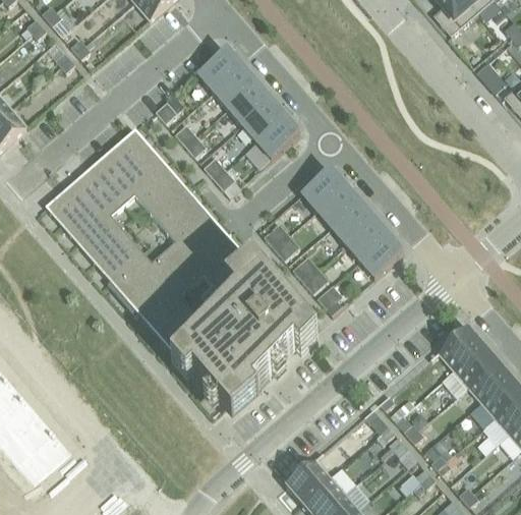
[(137,0),(134,3),(150,20),(173,0),(137,0)]
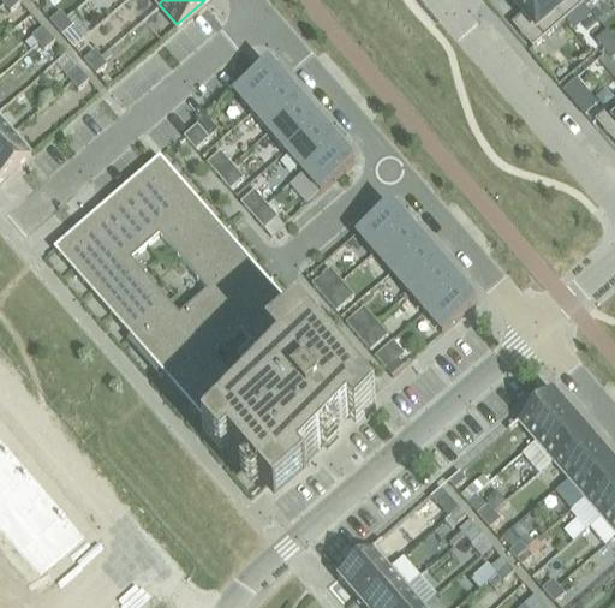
[(514,0),(523,10),(512,19),(532,43),(565,16),(550,0),(514,0)]
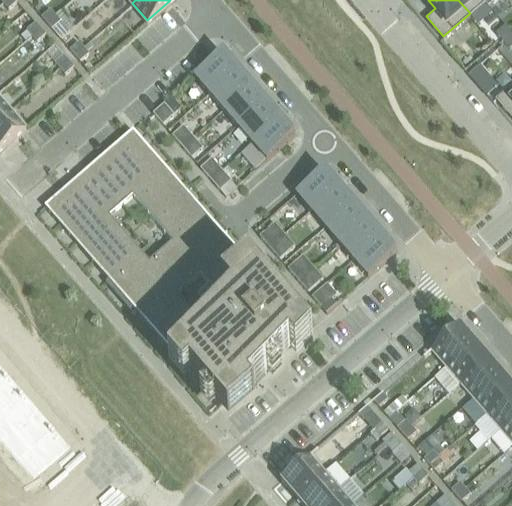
[(458,0),(470,13),(485,0),(458,0)]
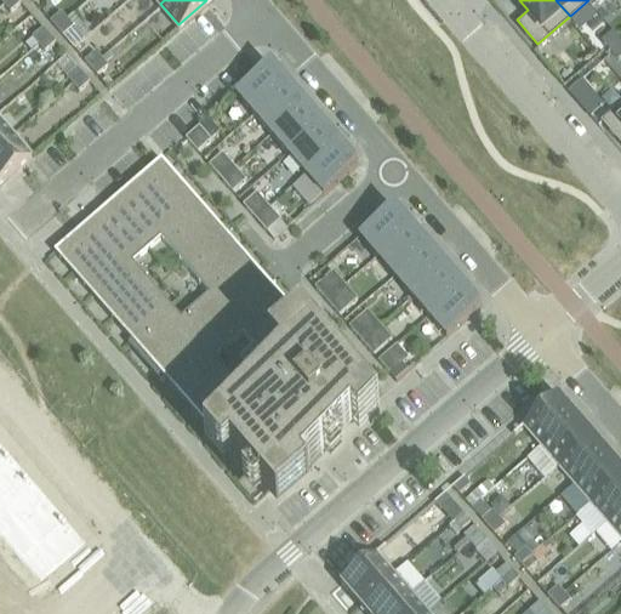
[(51,17),(57,24),(68,15),(62,7),(51,17)]
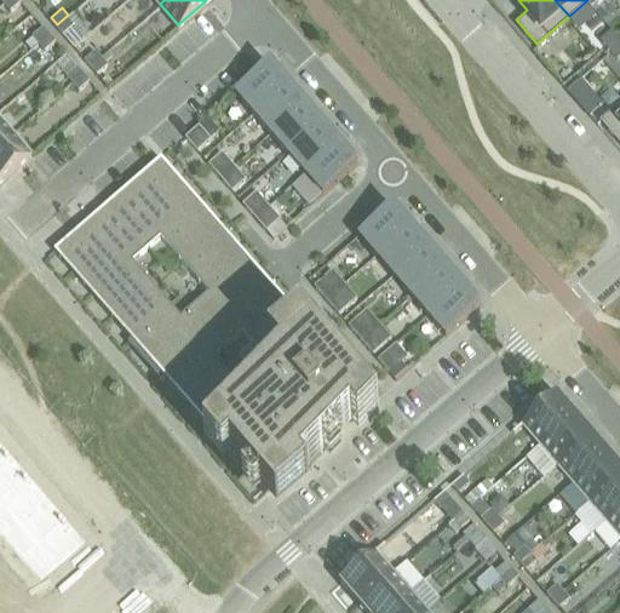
[(68,15),(57,24),(63,32),(74,22),(68,15)]
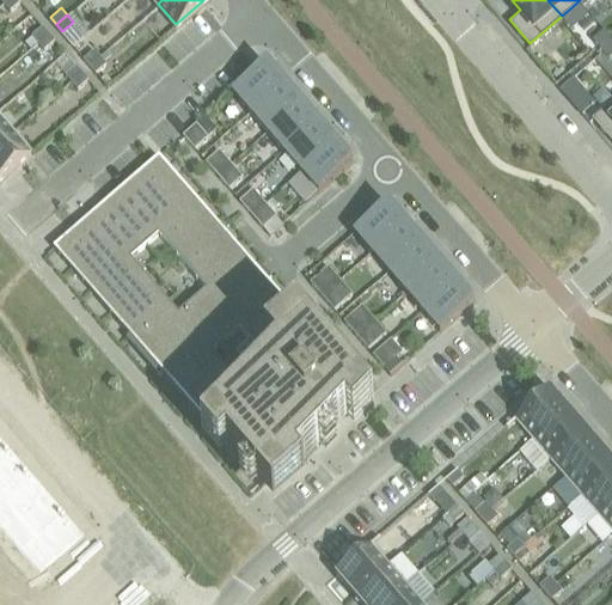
[(42,23),(31,32),(38,40),(49,30),(43,23),(42,23)]
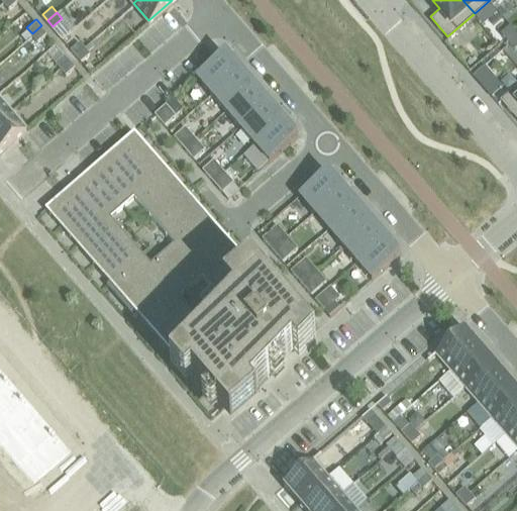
[(516,29),(511,22),(501,30),(508,38),(516,29)]
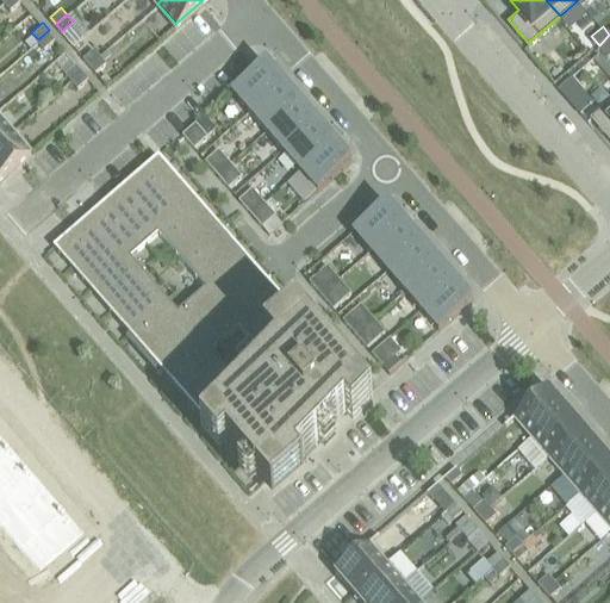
[(55,37),(49,30),(38,39),(44,47),(55,37)]
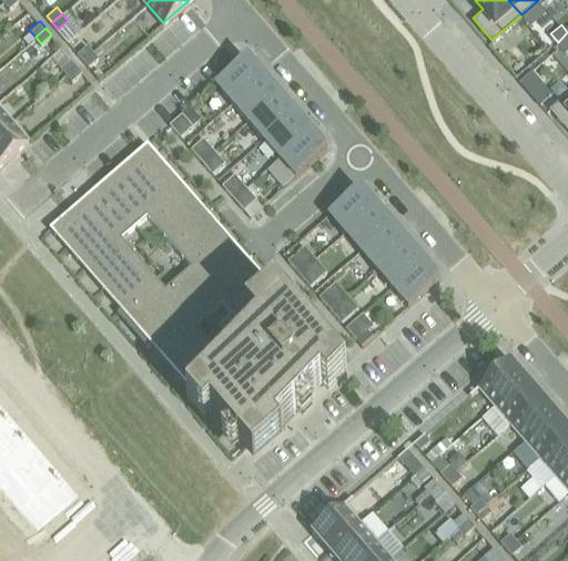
[(567,32),(558,42),(565,51),(567,48),(567,32)]
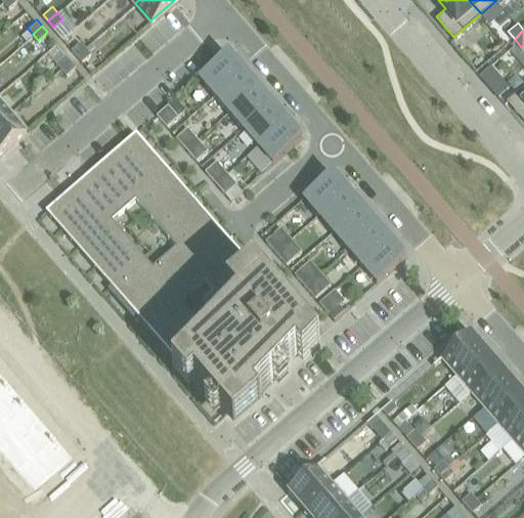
[(72,47),(77,53),(86,45),(81,39),(72,47)]
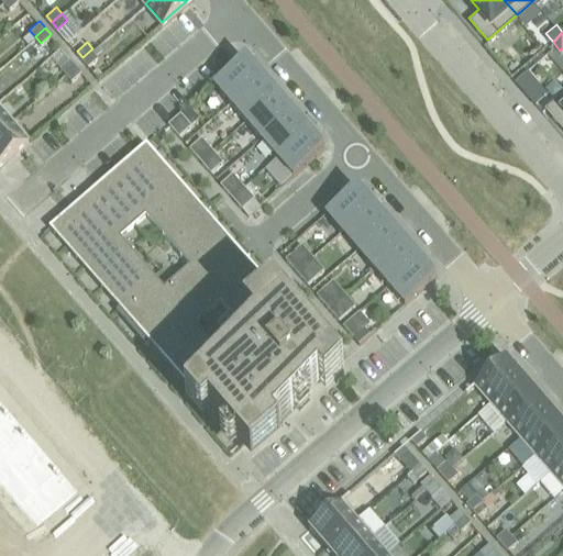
[(98,55),(92,48),(83,57),(88,64),(98,55)]
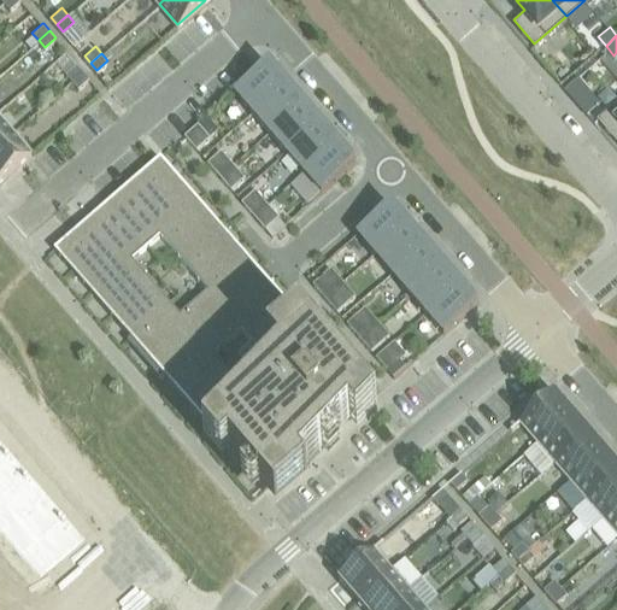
[(234,89),(251,109),(286,78),(269,59),(234,89)]
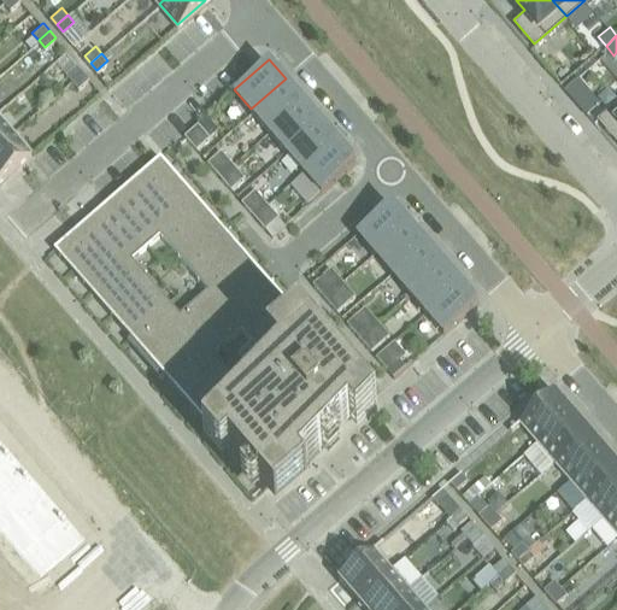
[(66,71),(72,78),(83,70),(77,63),(66,71)]
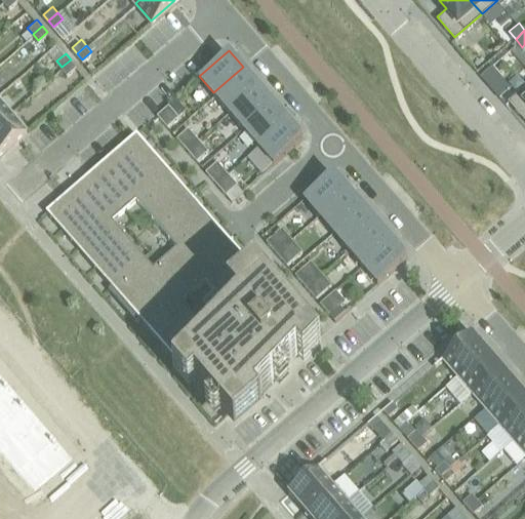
[(71,60),(62,67),(67,73),(76,65),(71,60)]
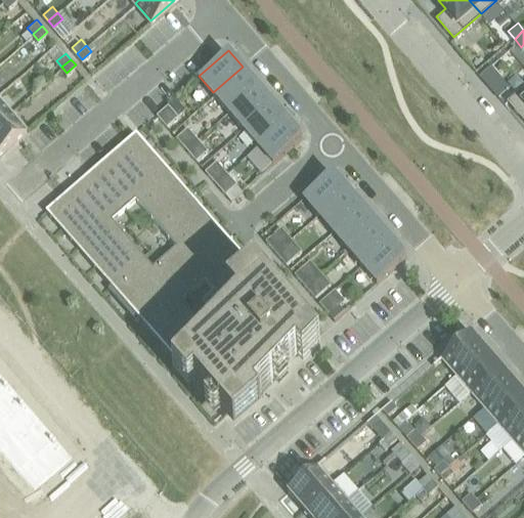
[(490,62),(479,73),(498,94),(510,84),(490,62)]
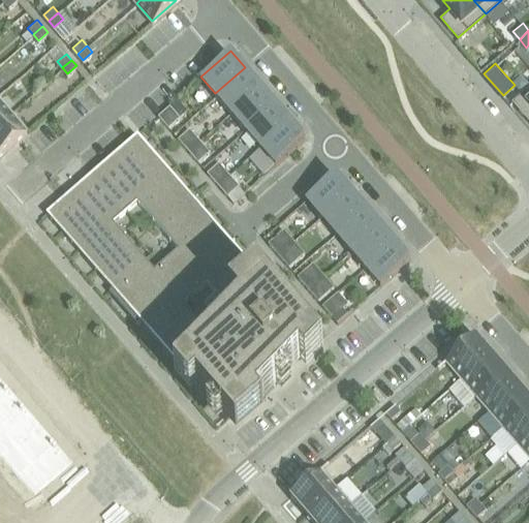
[(215,93),(230,111),(260,85),(245,67),(215,93)]
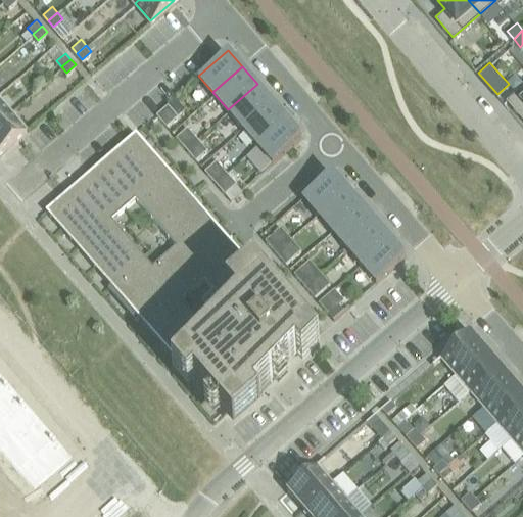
[(228,109),(243,127),(272,101),(257,84),(228,109)]
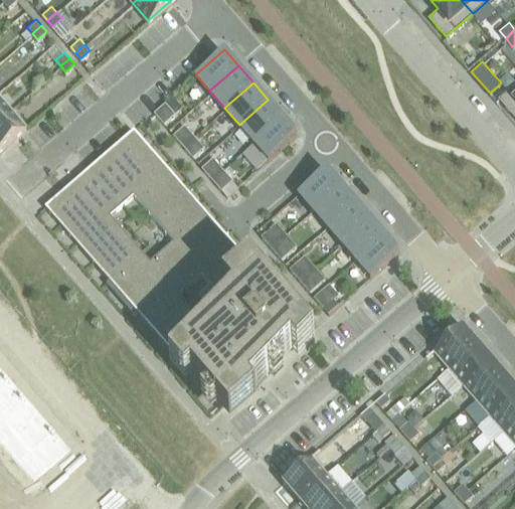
[(514,82),(499,98),(514,116),(514,82)]
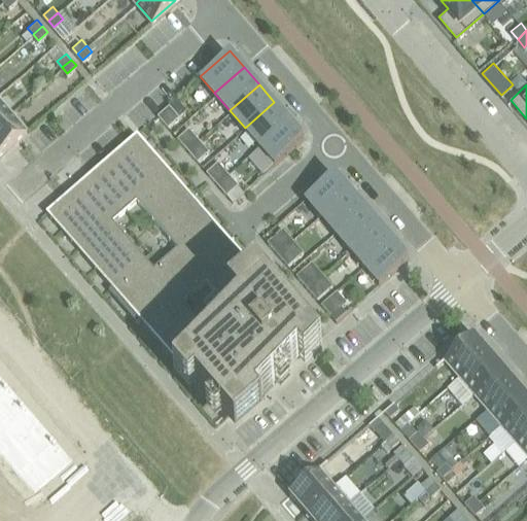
[(12,110),(0,96),(0,120),(12,110)]
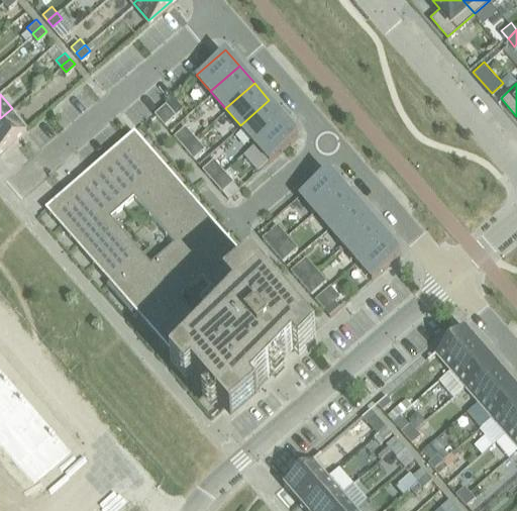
[(240,125),(253,140),(282,115),(269,100),(240,125)]
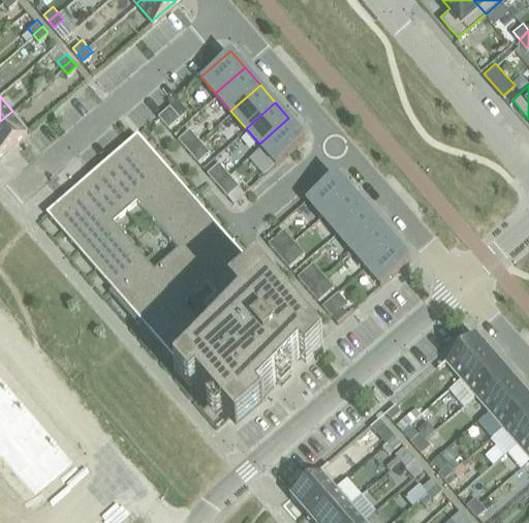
[(158,114),(168,125),(180,115),(169,103),(158,114)]
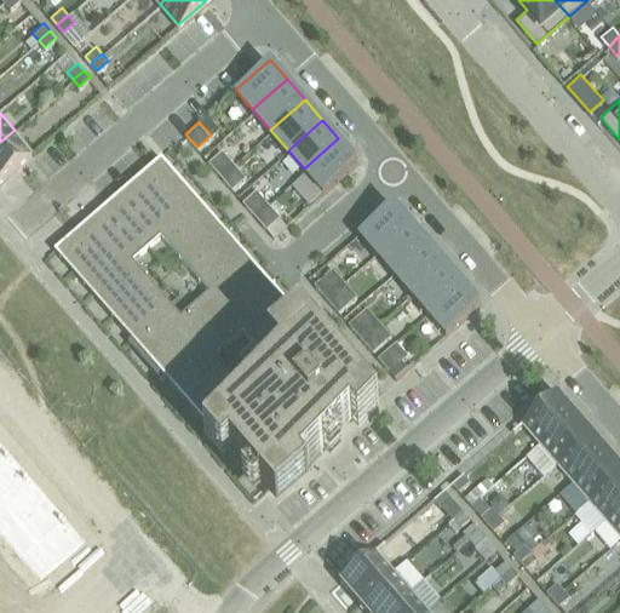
[(15,130),(0,142),(0,178),(32,150),(15,130)]
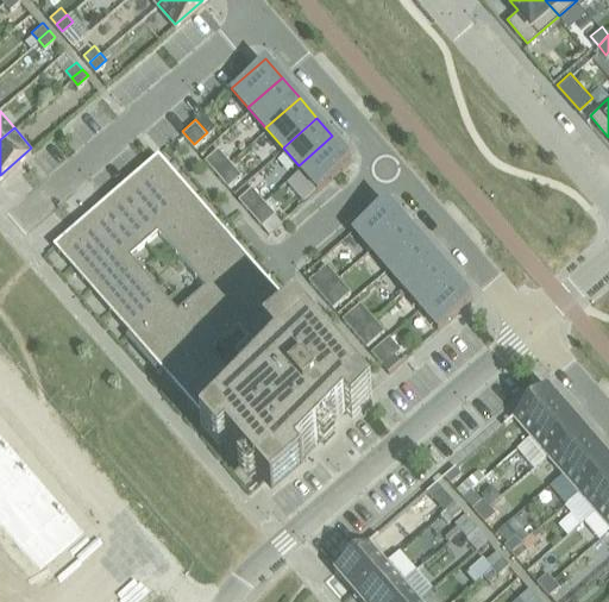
[(332,136),(299,165),(318,187),(351,157),(332,136)]
